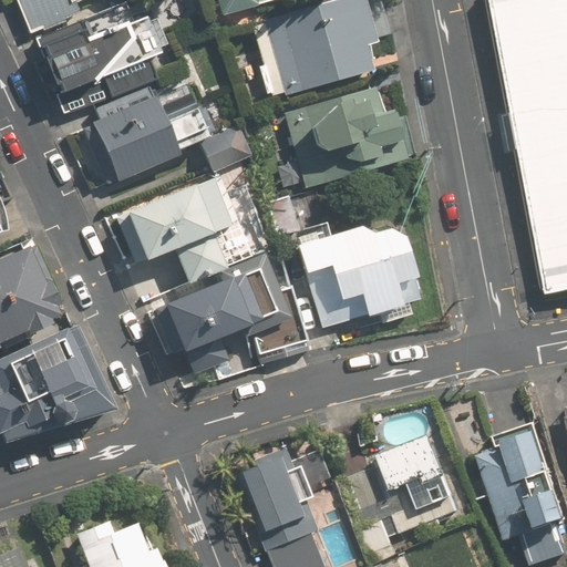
[(16,0),(30,33),(75,14),(69,1),(71,0),(16,0)]
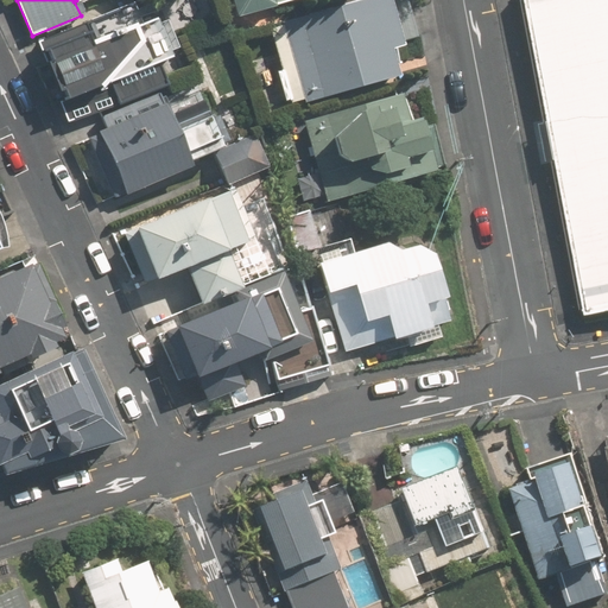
[(232,0),(238,17),(297,0),(232,0)]
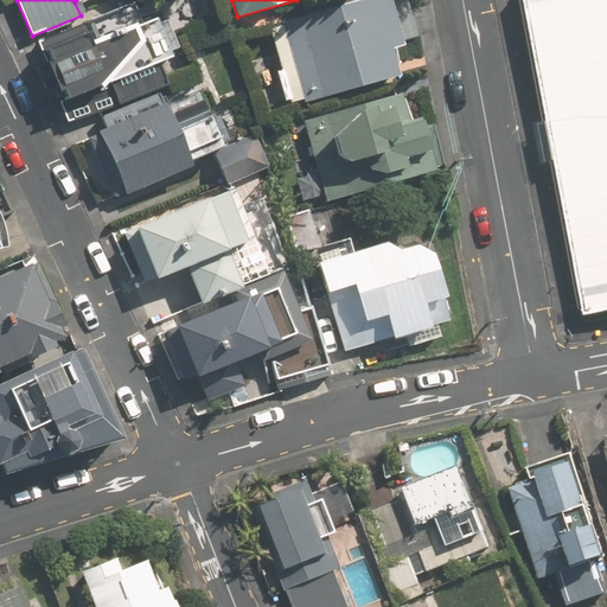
[(387,0),(365,0),(272,25),(294,108),(407,77),(387,0)]
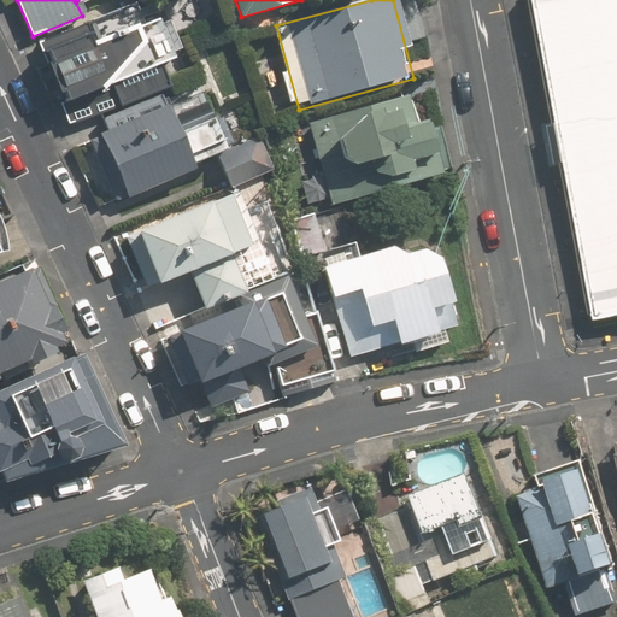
[(616,0),(536,0),(592,319),(616,315),(616,0)]
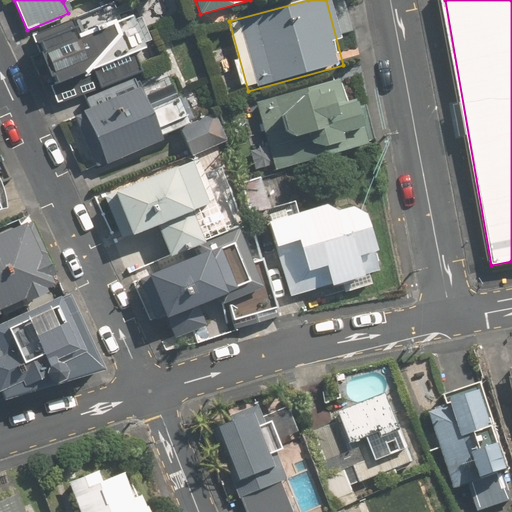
[(102,5),(29,34),(51,90),(144,53),(128,15),(108,23),(102,5)]
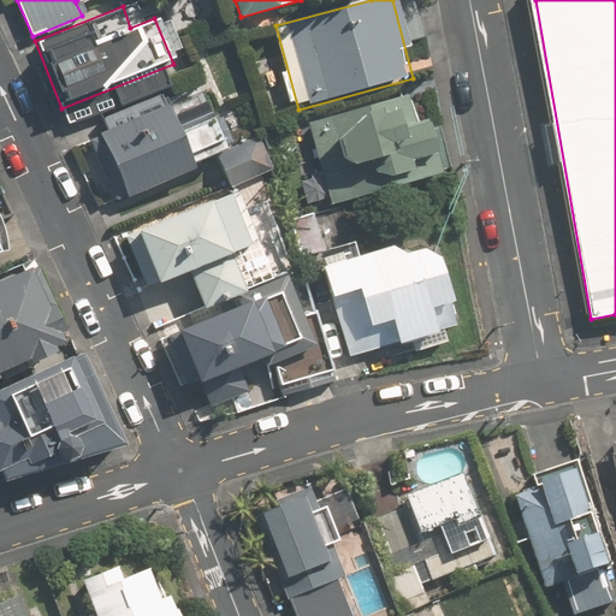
[(124,199),(195,167),(191,161),(229,144),(207,96),(175,112),(165,92),(104,119),(110,134),(98,138),(124,199)]
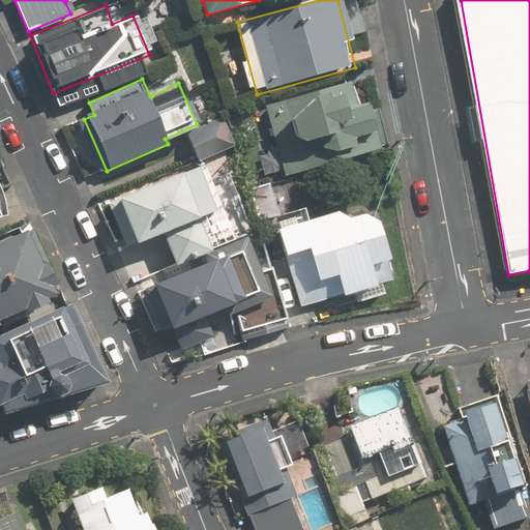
[(346,82),(264,104),(284,179),(384,153),(371,102),(353,107),(346,82)]
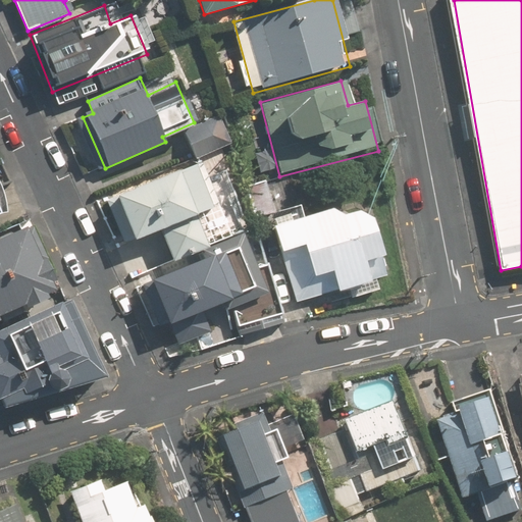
[(216,116),(186,132),(199,159),(230,144),(216,116)]
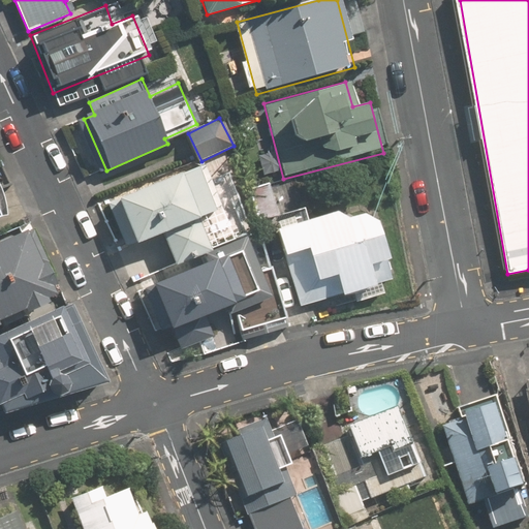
[(208,251),(194,219),(216,210),(198,166),(115,200),(132,244),(159,232),(173,265),(198,254),(208,251)]
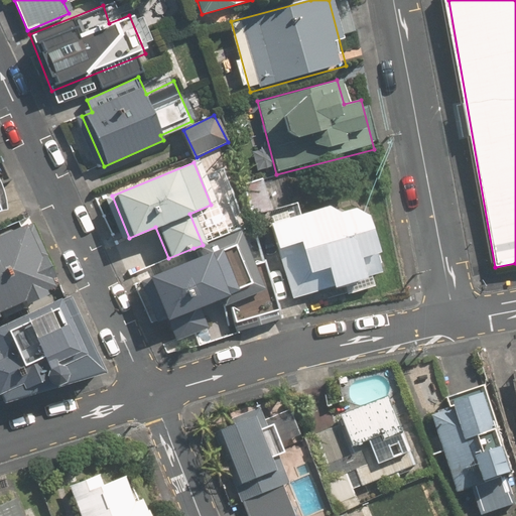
[(330,206),(272,222),(292,298),(340,286),(342,294),(374,285),(371,275),(377,274),(360,209),(332,216),(330,206)]
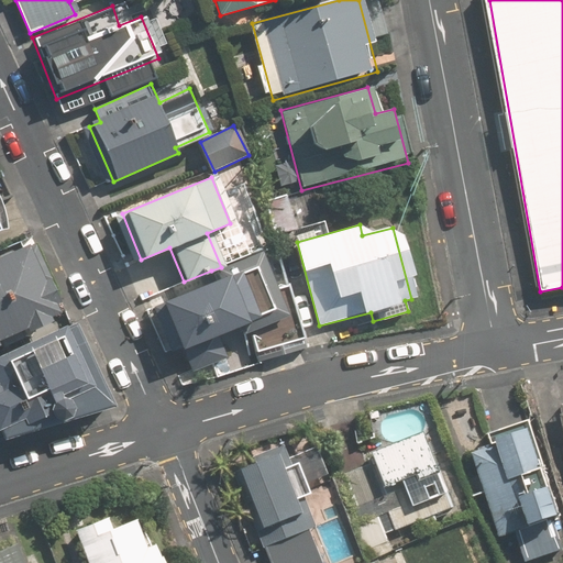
[(25,244),(0,255),(0,340),(22,330),(24,335),(61,318),(25,244)]
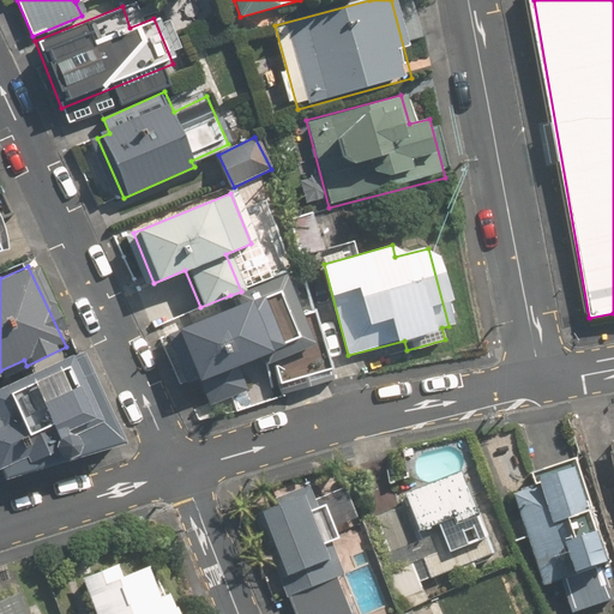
[(193,379),(260,354),(265,368),(271,366),(280,389),(330,371),(307,311),(300,314),(287,278),(232,299),(235,307),(174,330),(193,379)]
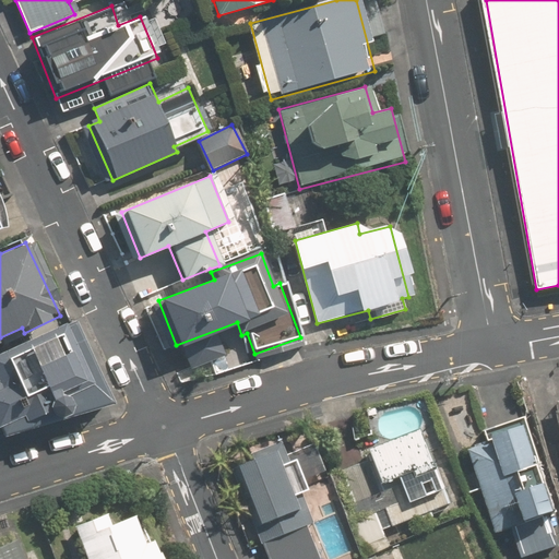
[(68,320),(0,351),(0,438),(49,416),(54,427),(106,403),(68,320)]
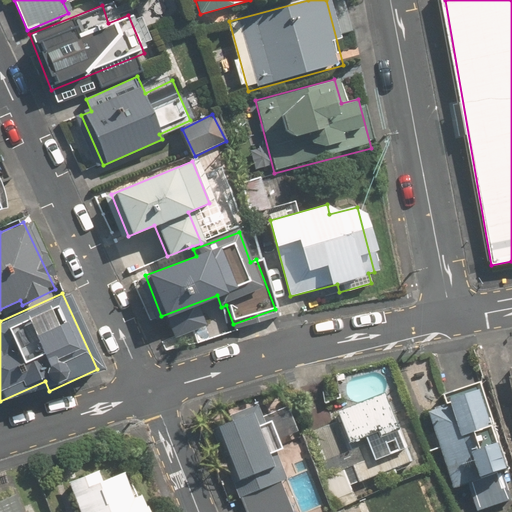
[(493,428),(480,389),(450,399),(453,406),(429,414),(455,494),(470,489),(478,511),(491,511),(511,505),(511,503),(502,472),(507,471),(499,445),(472,454),(466,437),(493,428)]
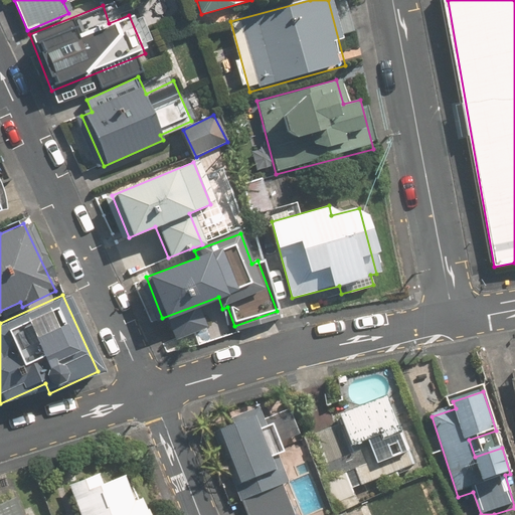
[(388,398),(343,415),(355,446),(369,441),(378,463),(409,451),(388,398)]
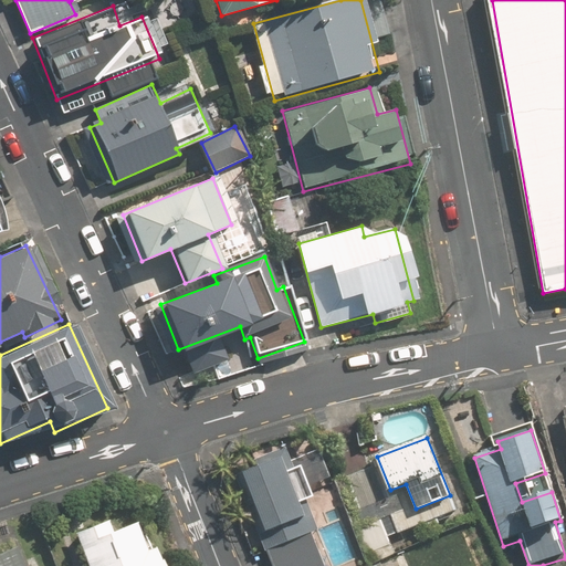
[(283,452),(242,469),(264,525),(257,528),(271,565),(326,565),(313,532),(322,528),(307,492),(332,482),(321,454),(297,464),(300,470),(292,473),(283,452)]
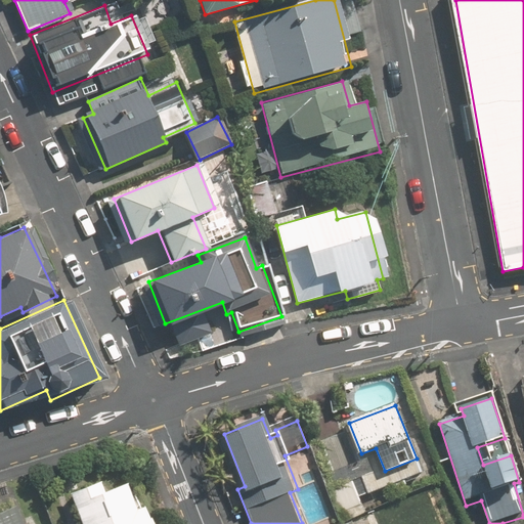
[(98,483),(69,496),(80,523),(150,523),(140,499),(132,503),(124,484),(103,493),(98,483)]
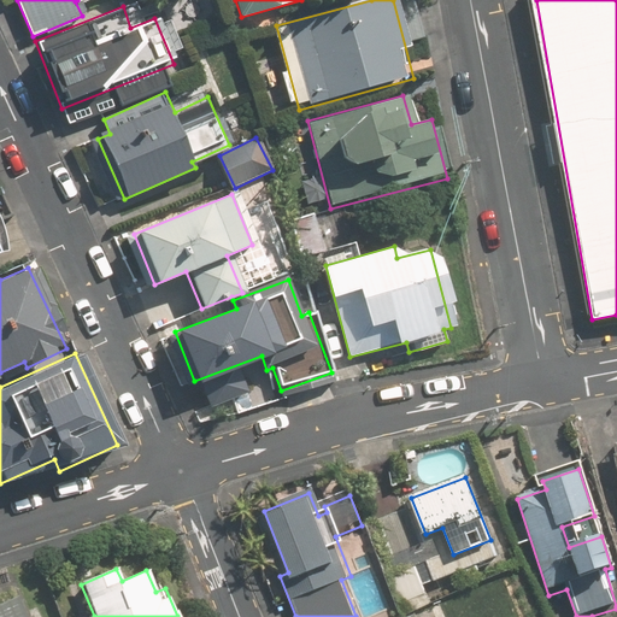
[(0,616),(42,616),(40,616),(24,616),(17,595),(0,600),(0,616)]
